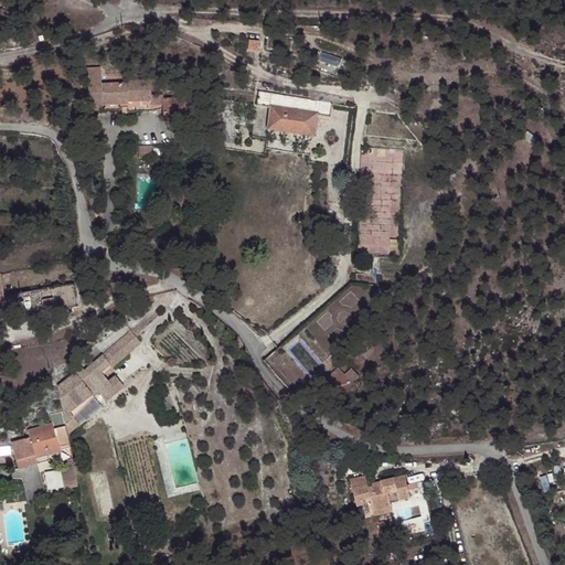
[(102,68),(87,70),(89,112),(104,112),(103,106),(129,105),(129,103),(152,102),(152,96),(151,81),(127,82),(127,84),(102,85),(102,68)]
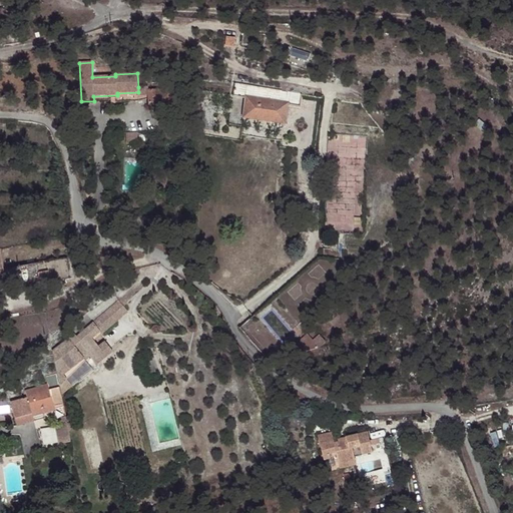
[(284,90),(234,83),(231,96),(245,98),(242,116),(284,122),(288,104),(300,106),(302,93),(289,91),(290,88),(284,87),(284,90)]
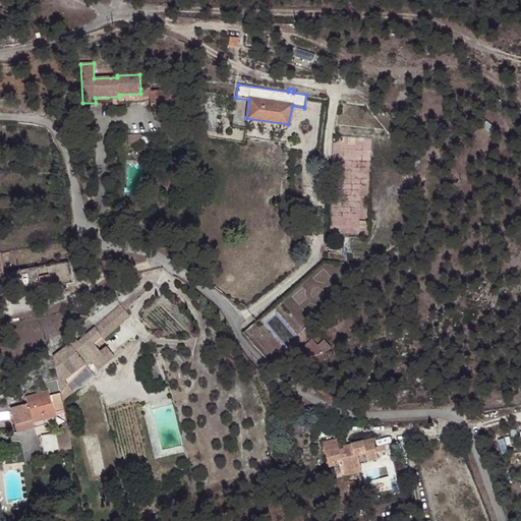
[(150,89),(140,89),(140,94),(140,98),(150,98),(150,92),(150,89)]
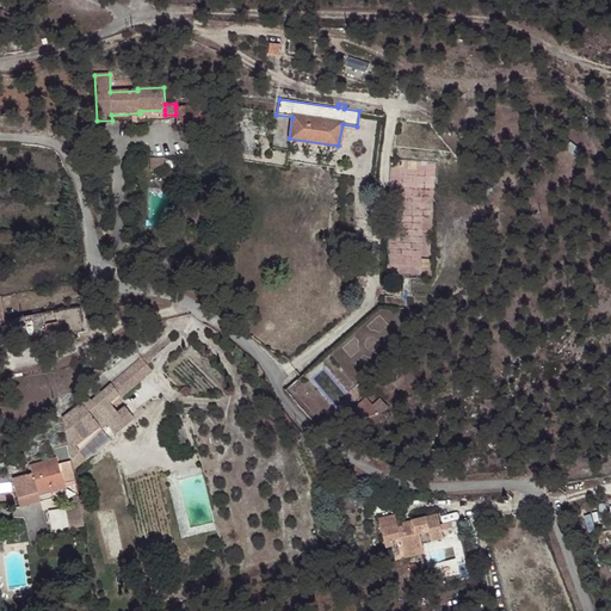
[(176,115),(176,116),(176,124),(179,129),(179,133),(196,133),(196,127),(205,127),(205,106),(176,107),(176,115)]
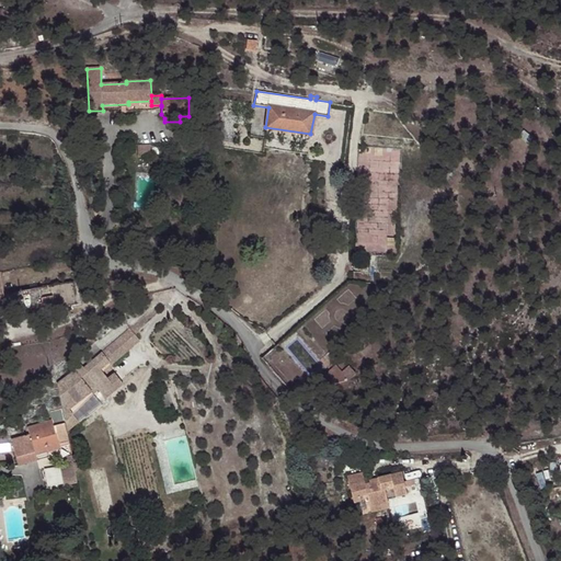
[(151,145),(138,146),(139,156),(151,155),(151,145)]
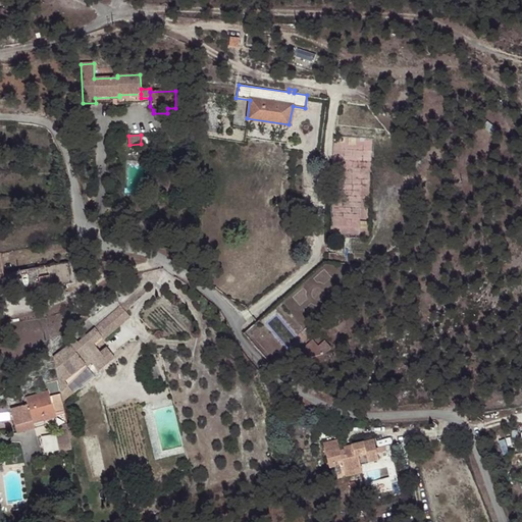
[(53,278),(41,279),(41,290),(53,290),(53,278)]
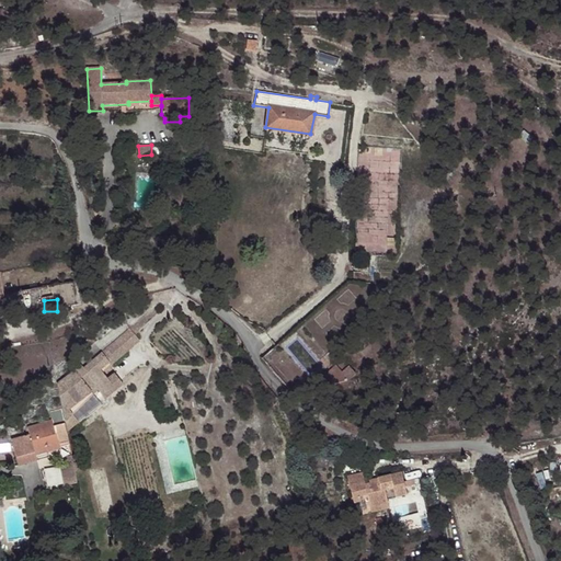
[(139,340),(128,327),(81,367),(79,365),(73,369),(56,382),(64,422),(66,431),(100,405),(92,393),(98,389),(104,399),(123,385),(113,371),(106,377),(102,373),(139,340)]
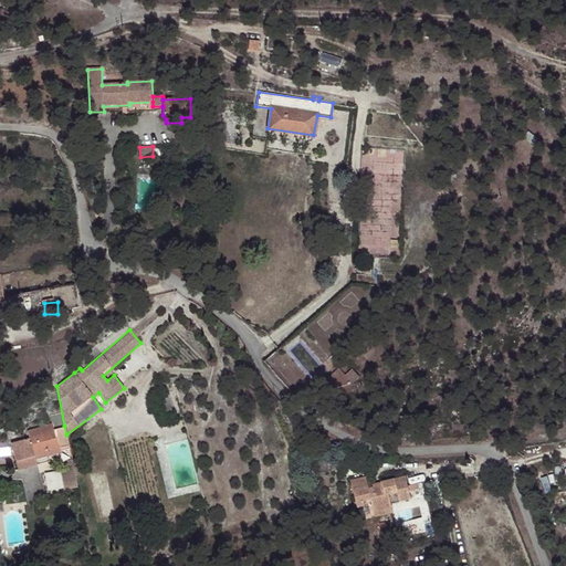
[(337,368),(326,377),(335,388),(350,384),(343,375),(337,368)]
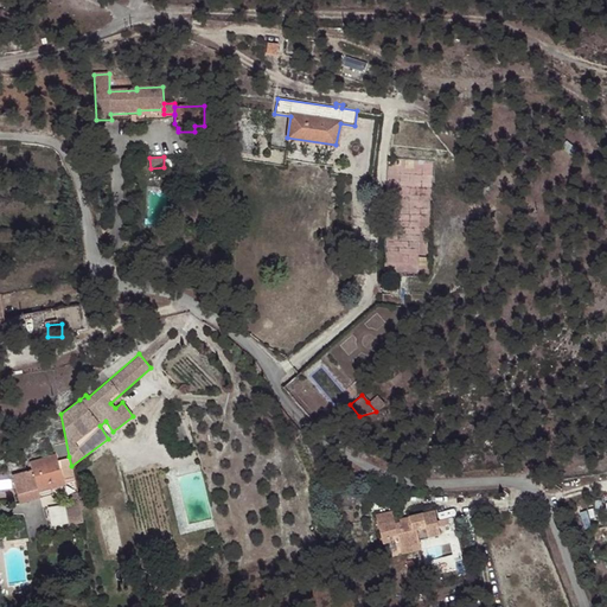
[(375,395),(368,402),(376,411),(387,408),(375,395)]
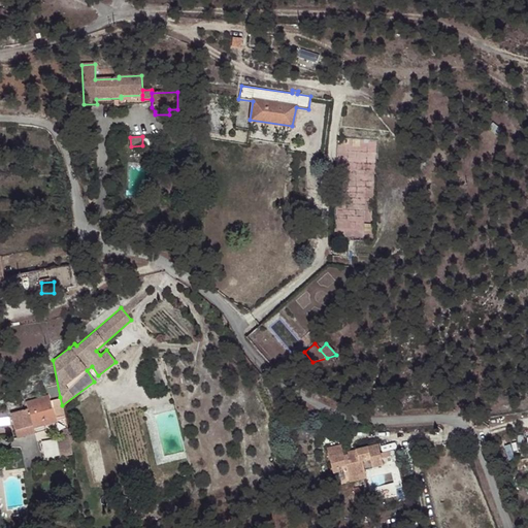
[(237,344),(229,352),(235,360),(243,352),(237,344)]
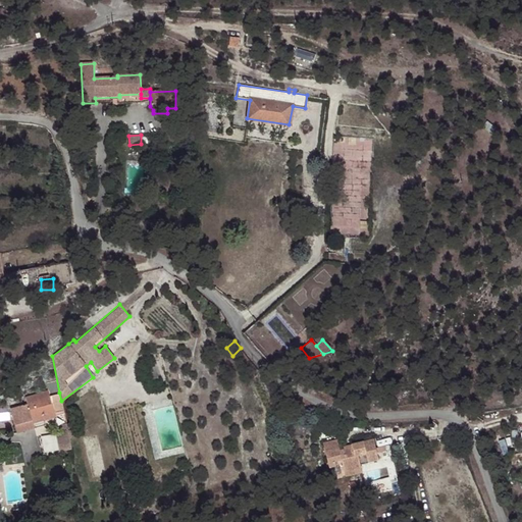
[(61,401),(59,393),(50,395),(48,392),(24,397),(25,402),(8,406),(8,408),(11,419),(14,428),(55,417),(54,411),(62,409),(61,401)]
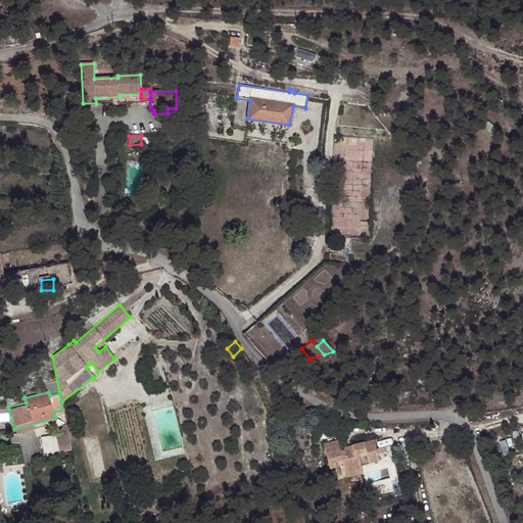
[(0,421),(11,420),(8,409),(0,409),(0,421)]
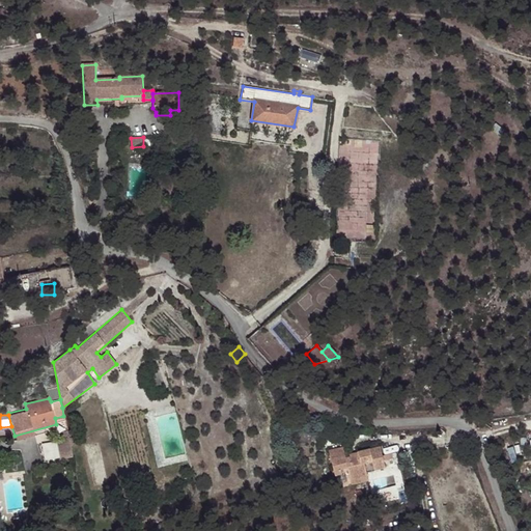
[(62,438),(55,440),(59,459),(58,460),(72,457),(67,438),(67,437),(66,431),(61,432),(62,438)]
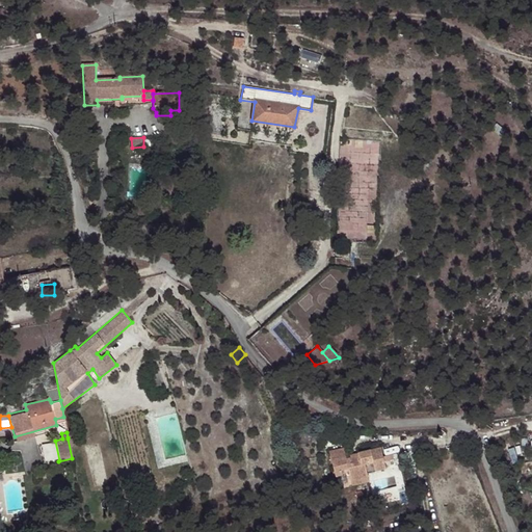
[(98,444),(84,446),(95,486),(105,484),(98,444)]
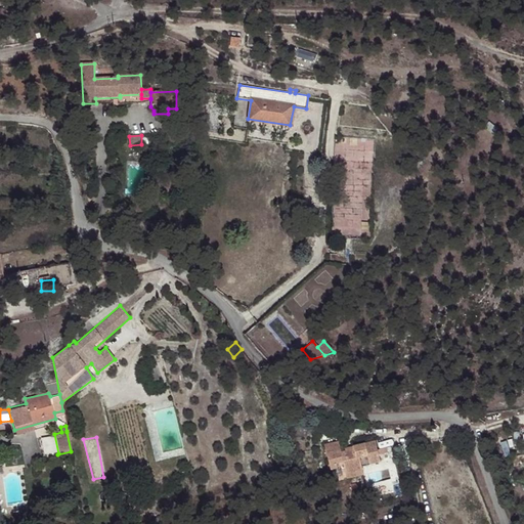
[(340,443),(326,446),(335,479),(349,477),(347,472),(363,469),(383,464),(381,457),(380,452),(378,443),(355,448),(356,451),(349,452),(343,453),(340,443)]
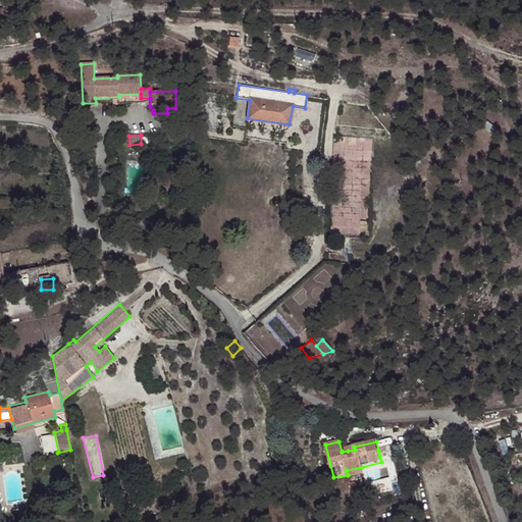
[(363,471),(362,467),(346,470),(348,475),(363,471)]
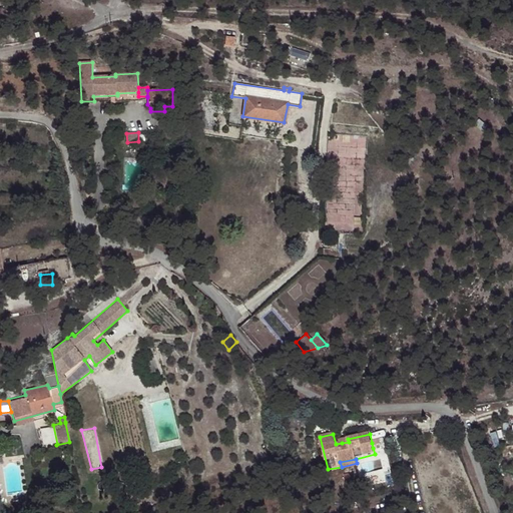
All buildings are outlined.
